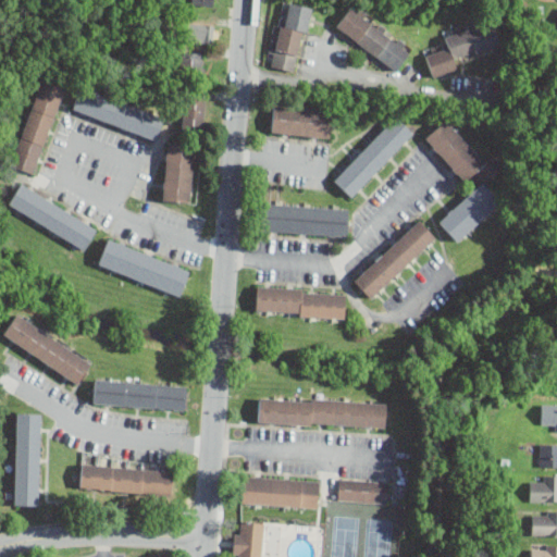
[(312,5),(285,0),(270,65),(297,72),(312,5)]
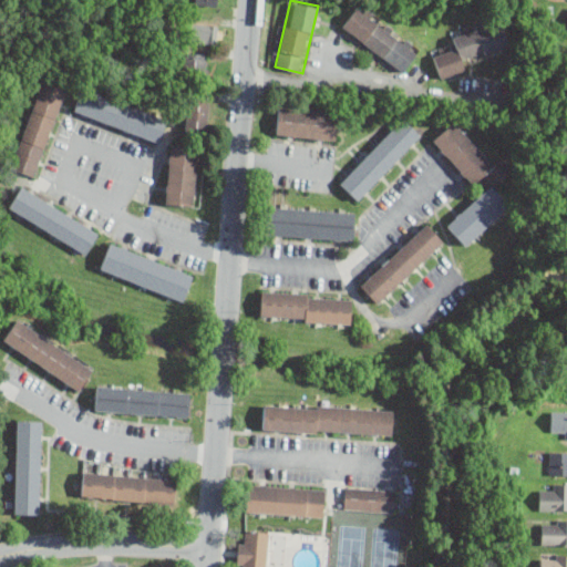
[(340,26),(402,73),(421,49),(359,1),(340,26)]
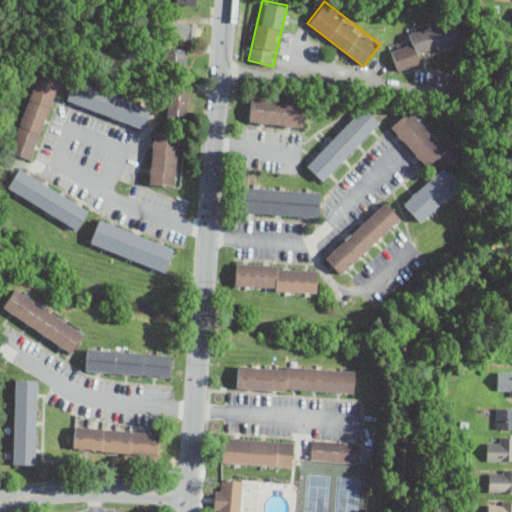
[(408,32),(412,44),(391,49),(396,70),(421,63),(418,52),(460,41),(454,20),(408,32)]
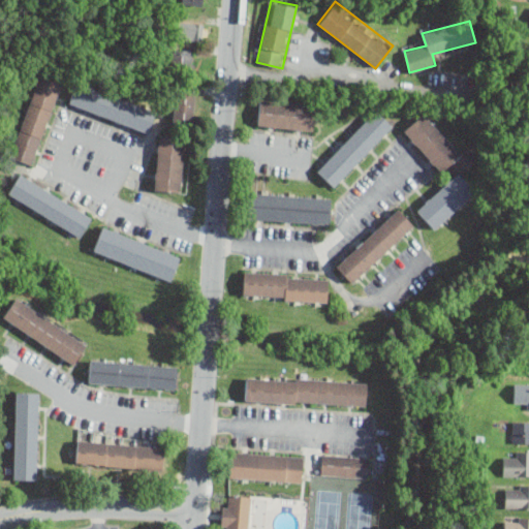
[(178,37),(204,38),(204,23),(179,22),(178,37)]
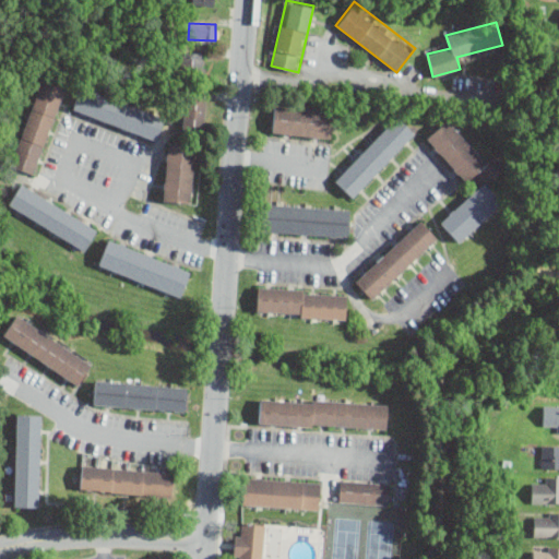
[(205,74),(205,51),(181,51),(181,74),(205,74)]
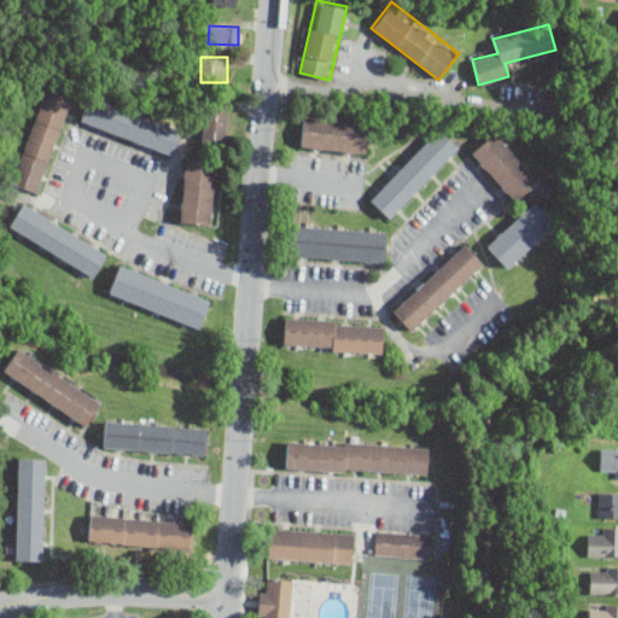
[(71,95),(45,86),(12,184),(39,193),(71,95)]
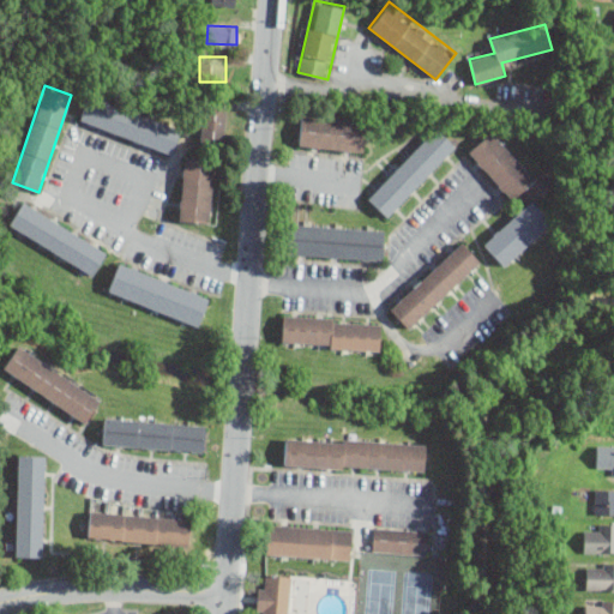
[(181,126),(89,95),(79,121),(173,154),(181,126)]
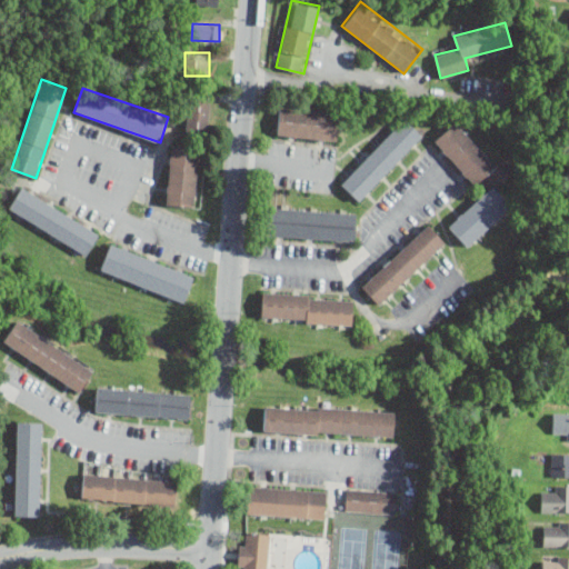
[(209,97),(187,97),(187,132),(209,132),(209,97)]
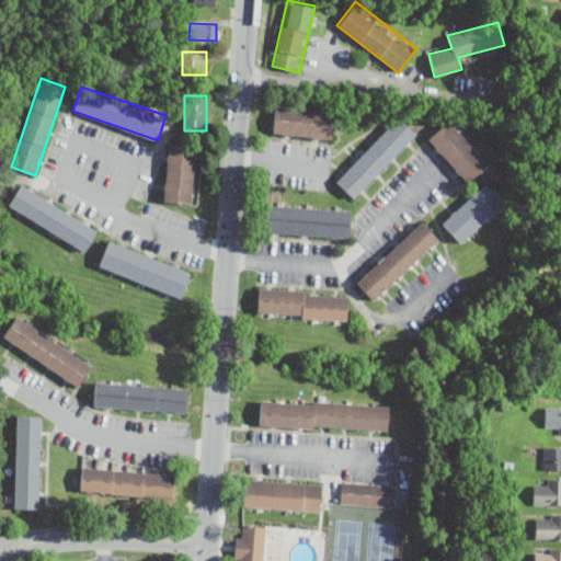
[(272,134),(333,139),(335,111),(275,105),(272,134)]
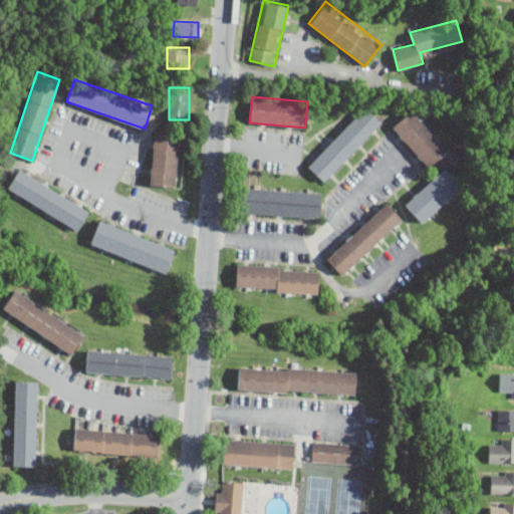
[(323,182),(382,122),(365,105),(306,164),(323,182)]
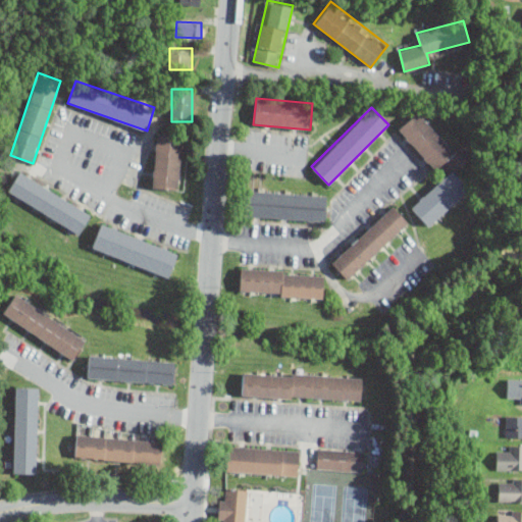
[(398,128),(435,170),(455,152),(417,111),(398,128)]
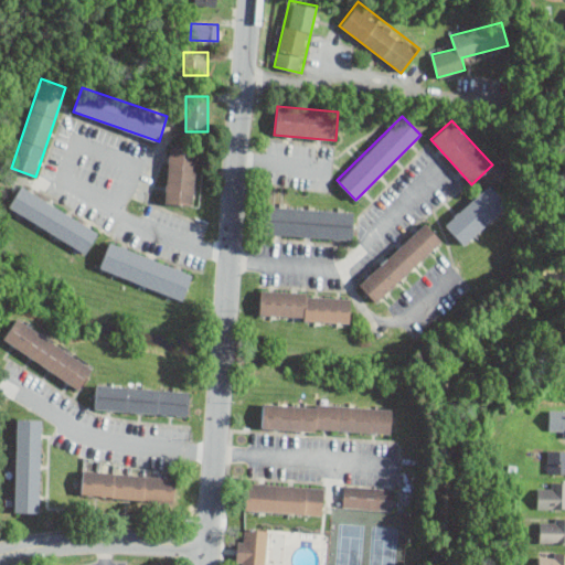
[(170,142),(163,203),(192,205),(199,146),(170,142)]
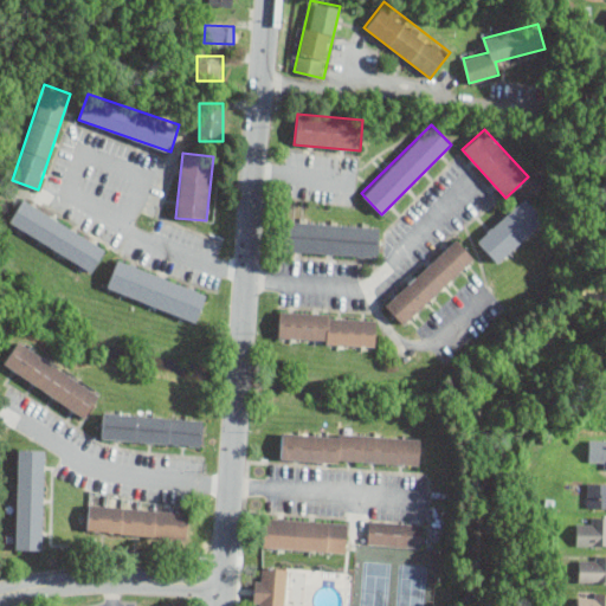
[(476,238),(496,263),(546,220),(526,197),(476,238)]
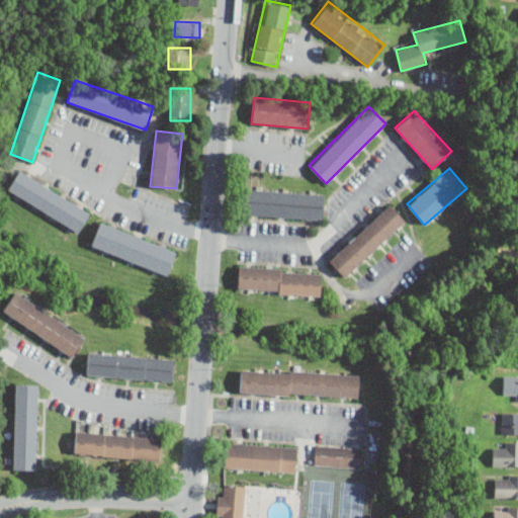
[(91,209),(18,169),(6,191),(79,232),(91,209)]
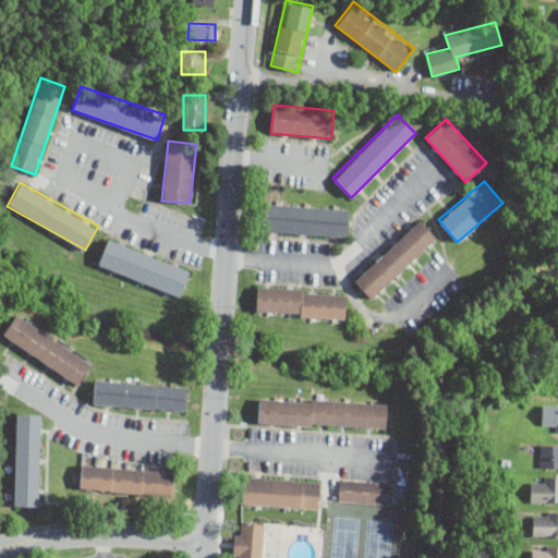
[(348,235),(350,207),(262,203),(261,231),(348,235)]
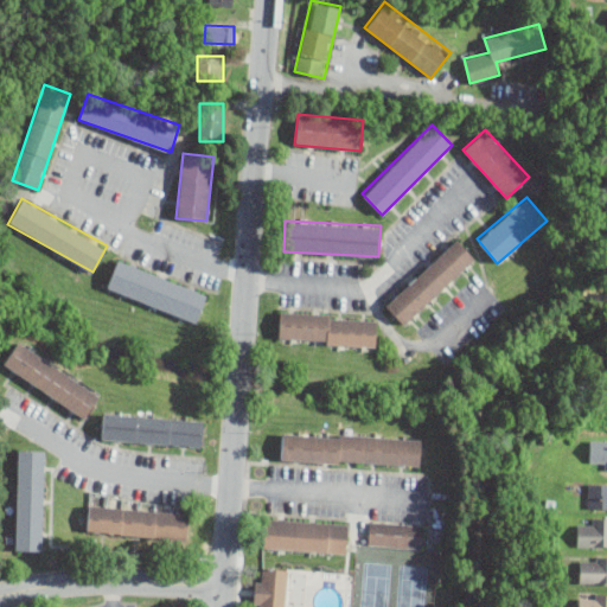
[(384,304),(403,325),(477,260),(458,237),(384,304)]
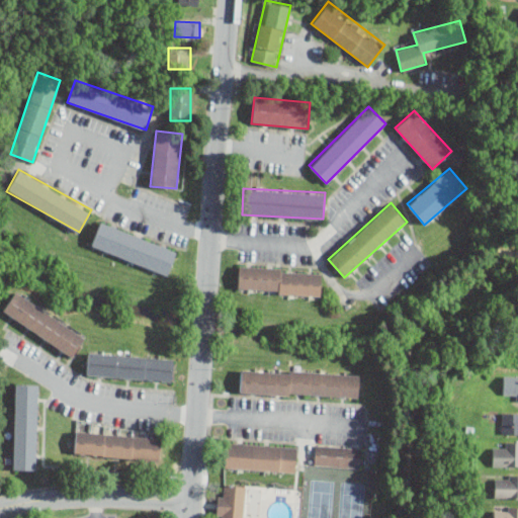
[(177,248),(99,223),(91,249),(169,273),(177,248)]
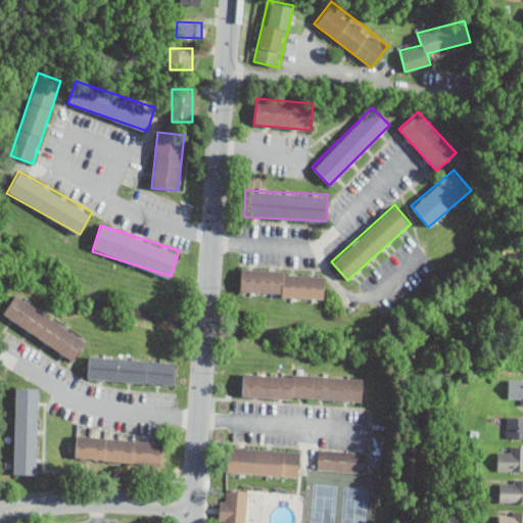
[(325,297),(326,272),(240,269),(239,294),(325,297)]
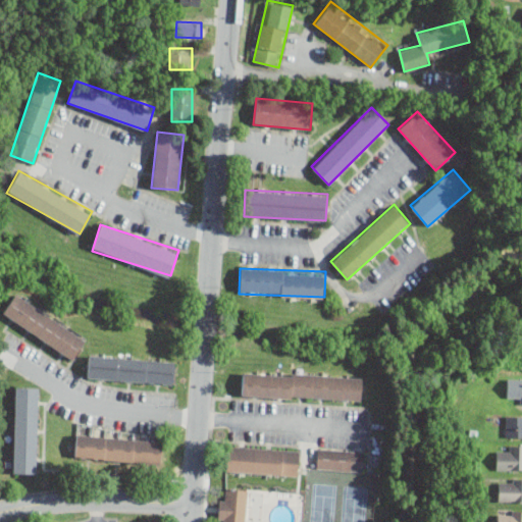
[(87,338),(16,293),(3,311),(74,358),(87,338)]
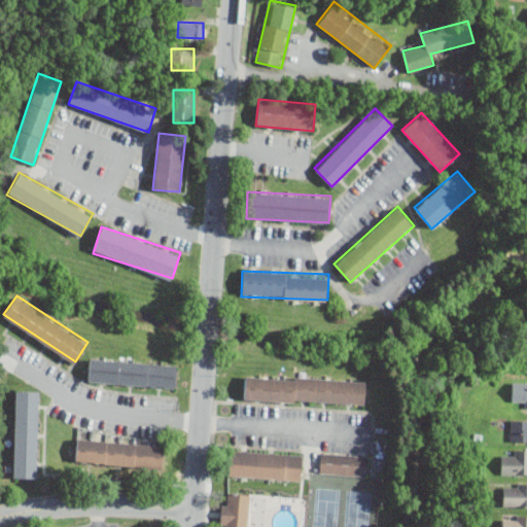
[(176,385),(177,362),(91,358),(90,381),(176,385)]
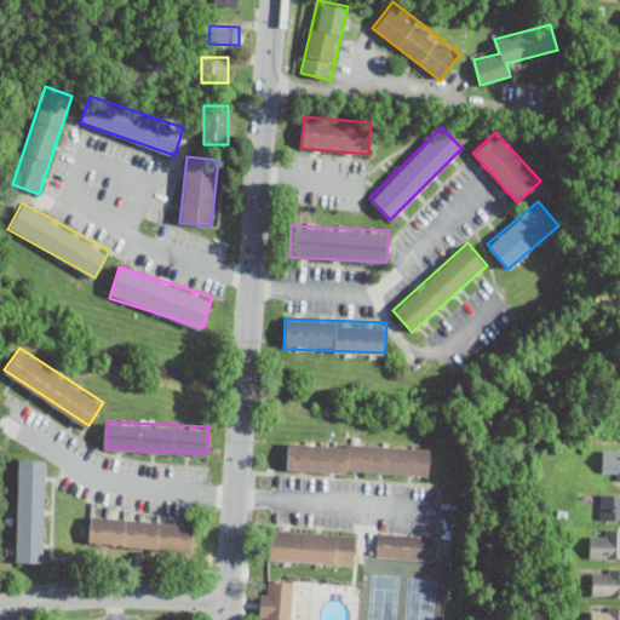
[(431,448),(290,440),(288,466),(430,475),(431,448)]
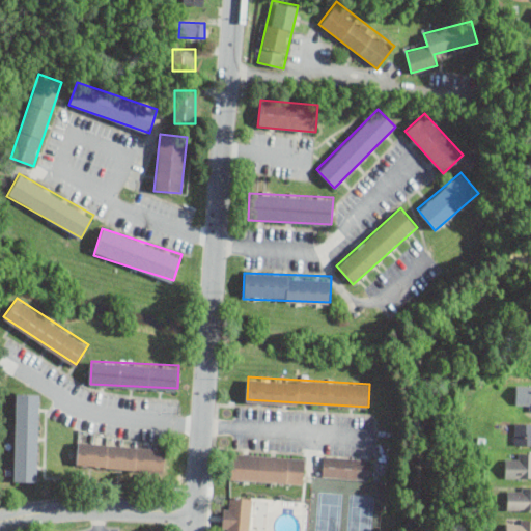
[(530,385),(515,385),(515,408),(525,408),(525,411),(530,411),(530,385)]
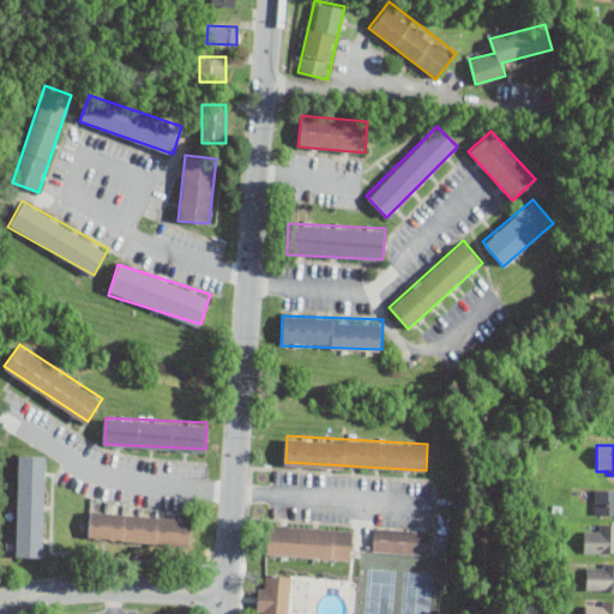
[(17,554),(43,555),(46,453),(19,453),(17,554)]
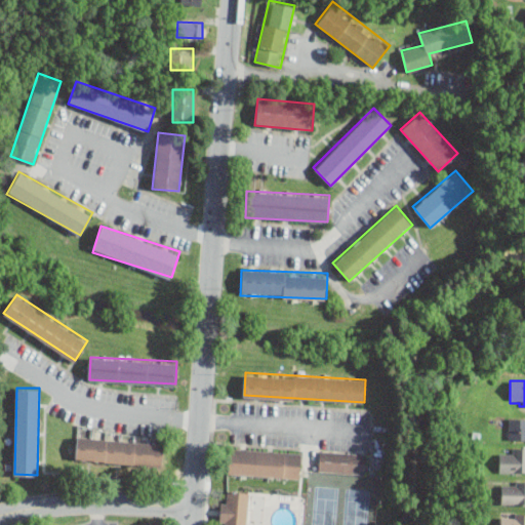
[(524,417),(508,417),(508,440),(524,440),(524,417)]
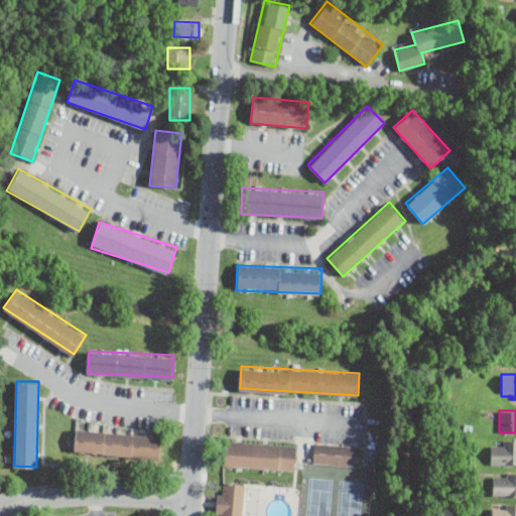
[(75,452),(159,457),(161,434),(77,428),(75,452)]
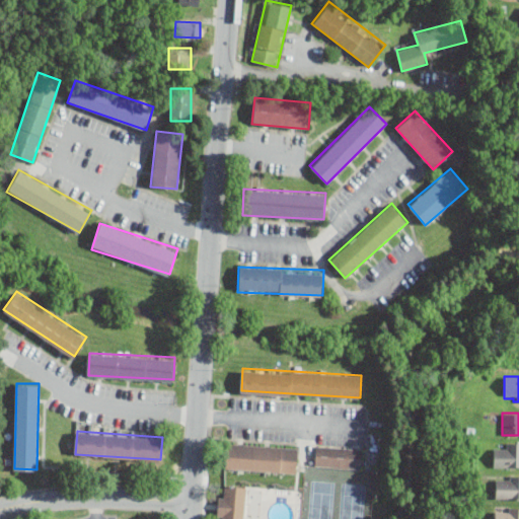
[(226,467),(298,471),(299,446),(228,443),(226,467)]
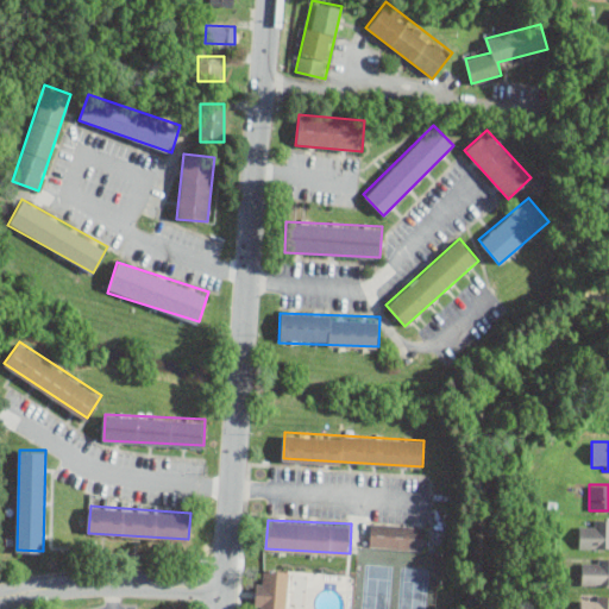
[(608,548),(608,520),(579,520),(579,548),(608,548)]
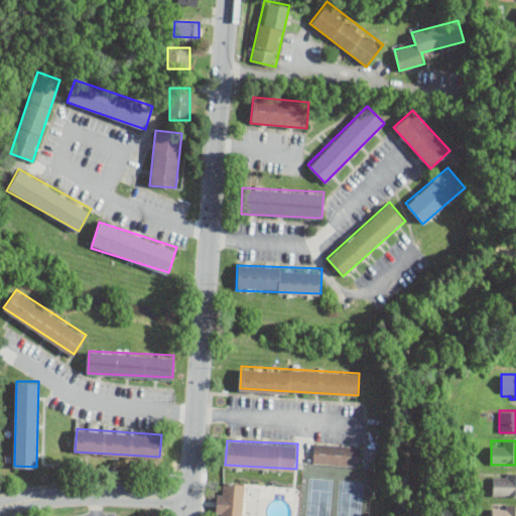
[(360,464),(361,444),(315,443),(314,463),(360,464)]
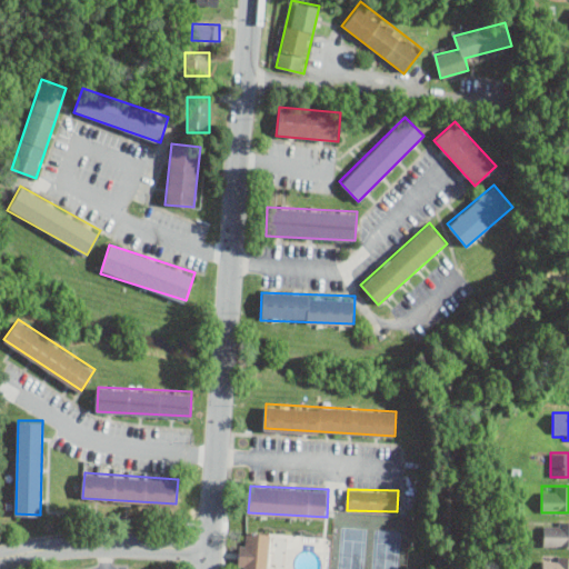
[(568,520),(543,520),(543,546),(568,546),(568,520)]
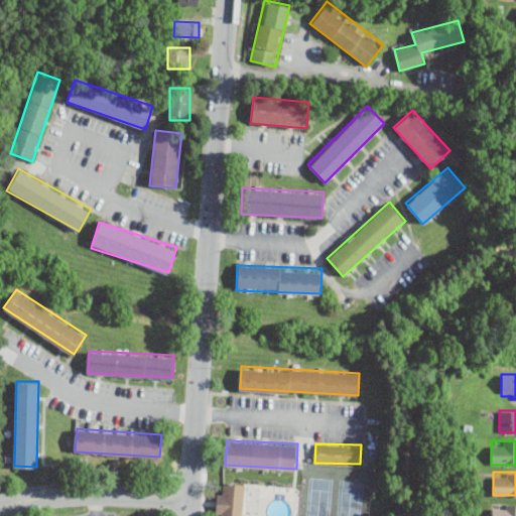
[(243,515),(244,483),(223,482),(223,493),(217,493),(217,512),(221,512),(220,515),(243,515)]
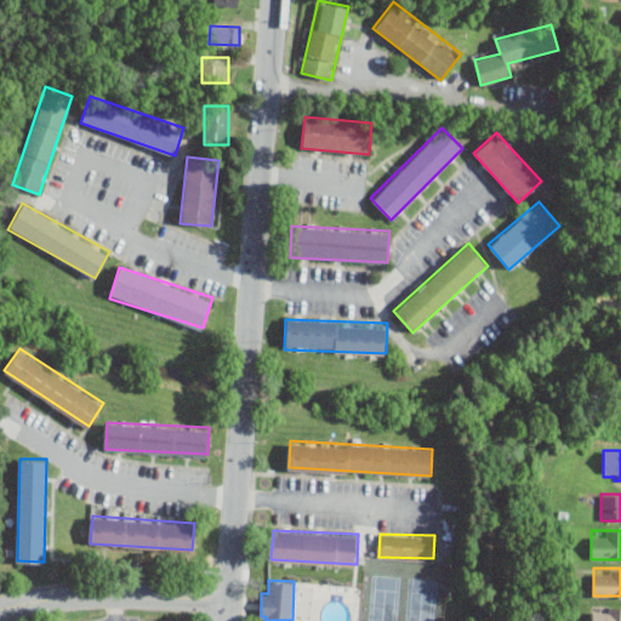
[(591,620),(620,620),(620,607),(591,607),(591,620)]
